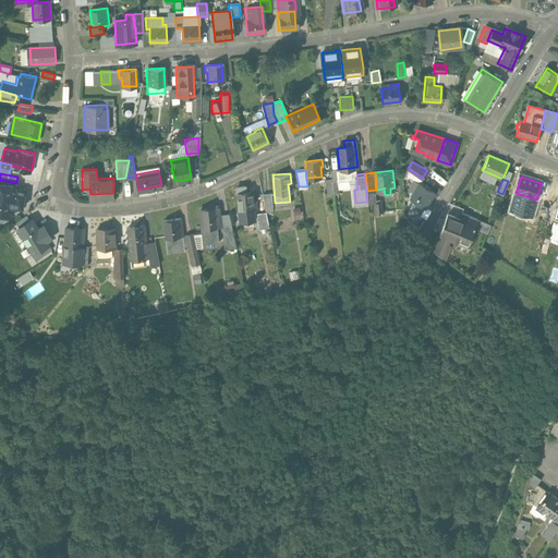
[(16,183),(0,180),(0,214),(8,216),(14,210),(15,204),(23,204),(25,191),(16,190),(17,183),(16,183)]
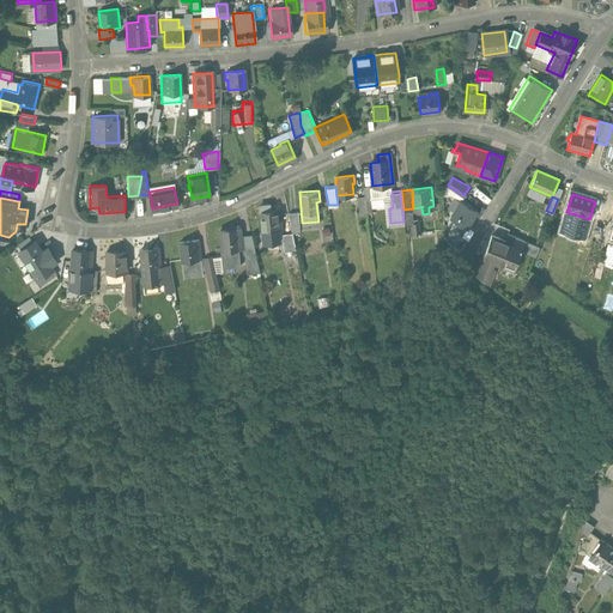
[(461,199),(451,217),(456,218),(467,225),(478,208),(461,199)]
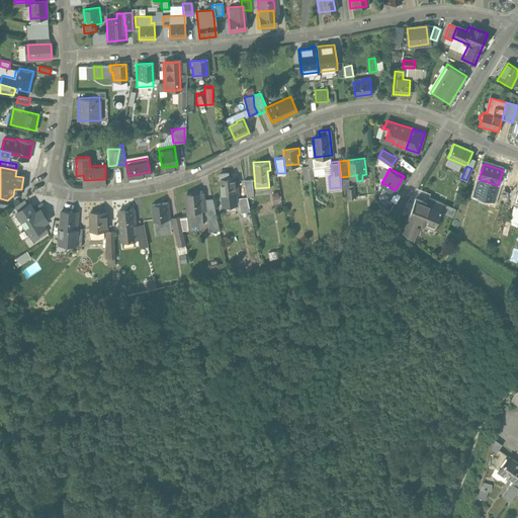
[(236,175),(220,176),(222,201),(236,200),(235,186),(237,186),(236,175)]
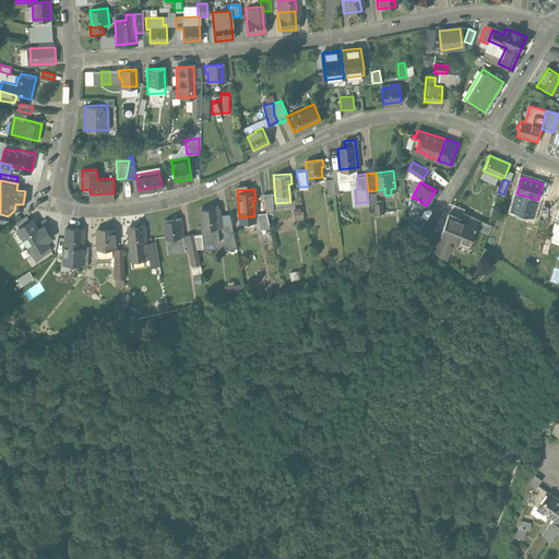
[(271,192),(262,192),(265,210),(272,207),(271,192)]
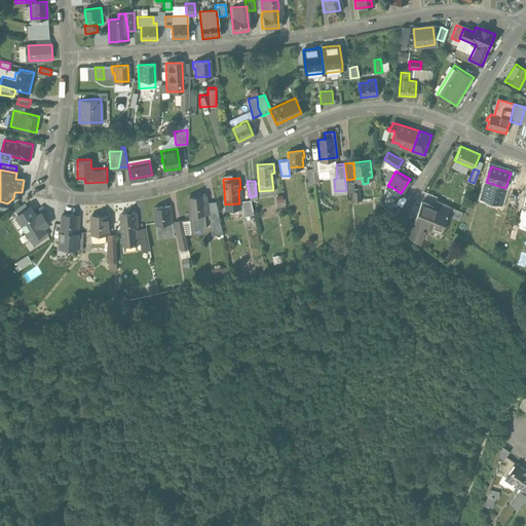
[(401,193),(391,187),(387,193),(398,198),(401,193)]
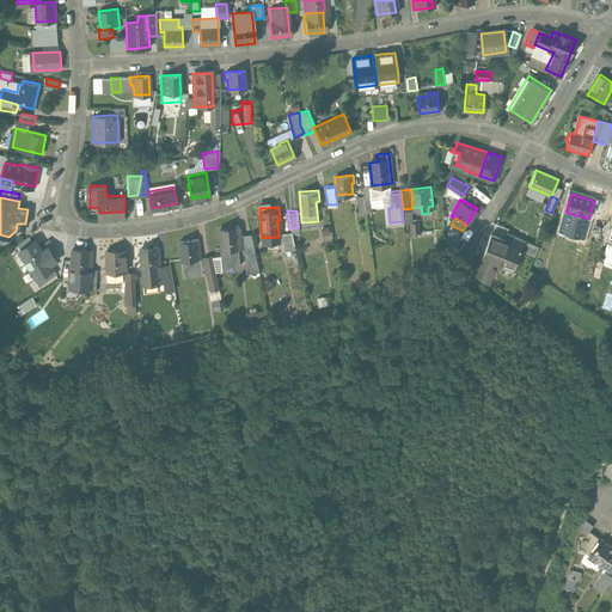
[(228,225),(220,226),(221,245),(220,245),(221,263),(236,261),(233,244),(238,243),(237,232),(239,232),(238,221),(228,222),(228,225)]
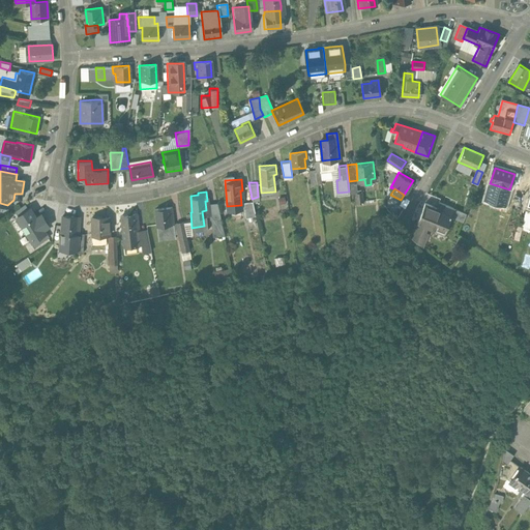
[(252,199),(243,199),(245,213),(256,212),(252,199)]
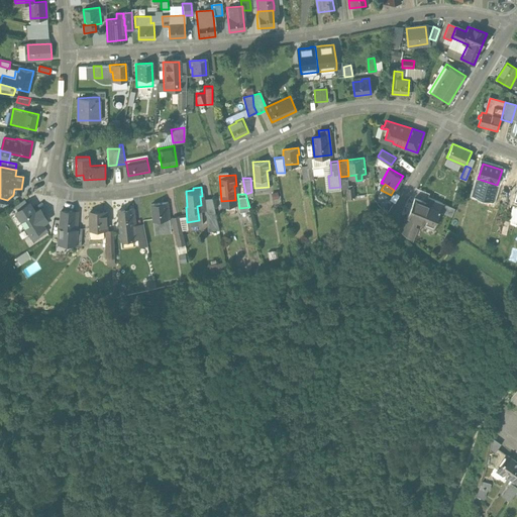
[(429,202),(414,196),(407,213),(425,221),(426,217),(434,221),(432,224),(433,224),(439,209),(440,207),(429,203),(429,202)]
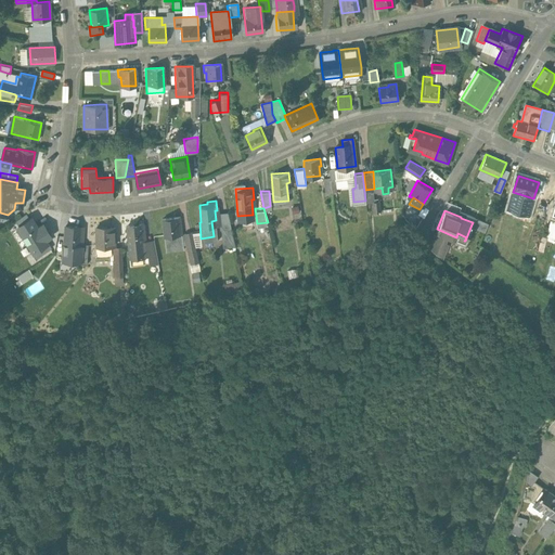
[(488,221),(463,211),(461,217),(461,218),(473,222),(472,224),(485,230),(488,221)]
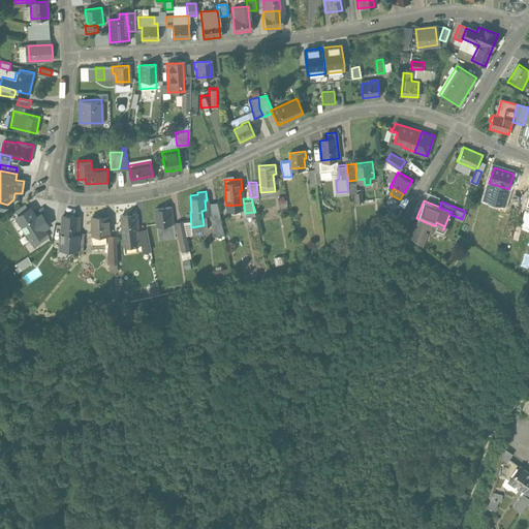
[(170,203),(155,205),(157,221),(170,220),(169,210),(172,210),(170,203)]
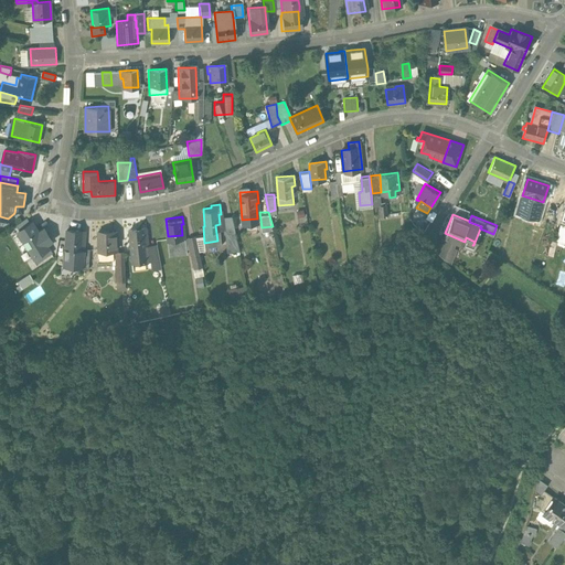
[(35,252),(48,243),(45,240),(51,236),(44,226),(39,230),(32,220),(19,227),(24,236),(23,237),(28,244),(30,243),(35,252)]
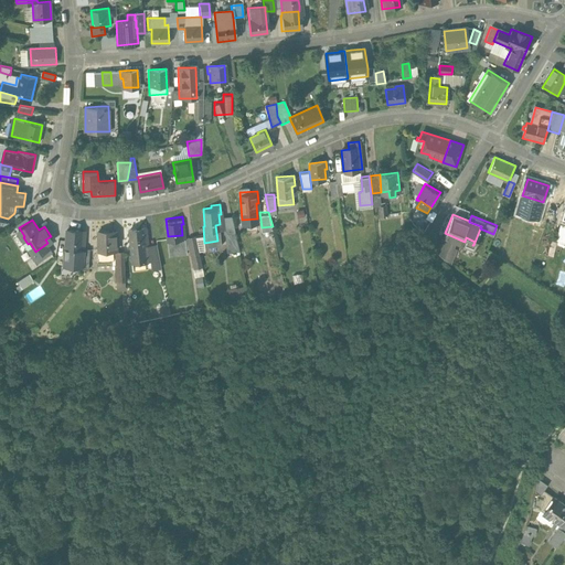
[(147,224),(129,226),(132,257),(147,256),(146,242),(149,242),(147,224)]
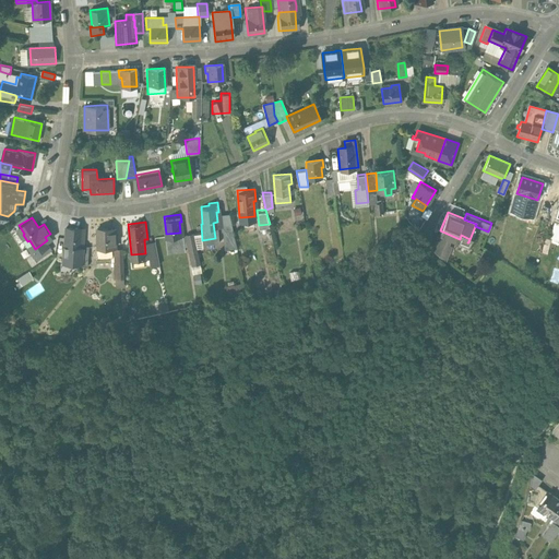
[(84,225),(67,224),(63,258),(82,259),(83,241),(84,225)]
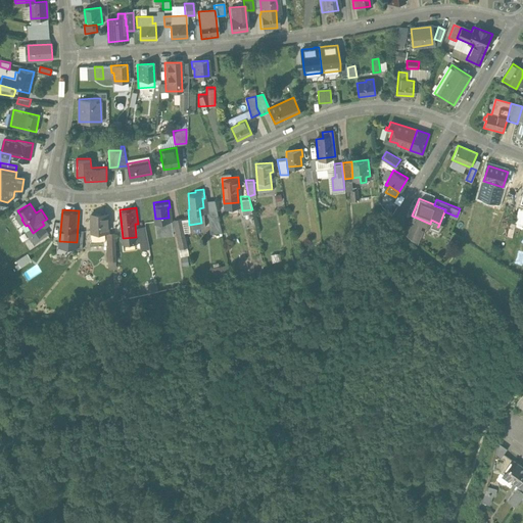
[(107,210),(92,210),(92,227),(105,227),(105,218),(107,218),(107,210)]
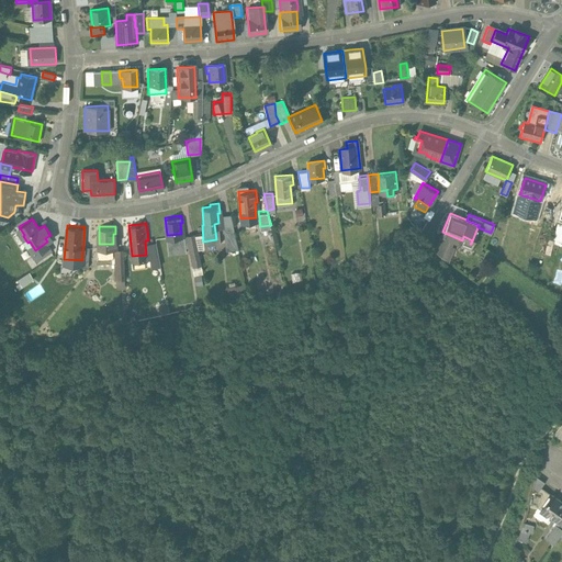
[(561,232),(561,228),(555,226),(551,239),(559,242),(561,232)]
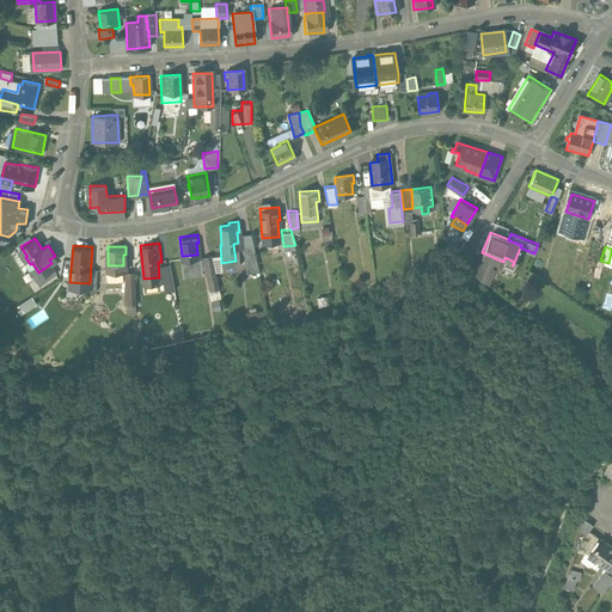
[(219,291),(212,250),(203,251),(210,292),(219,291)]
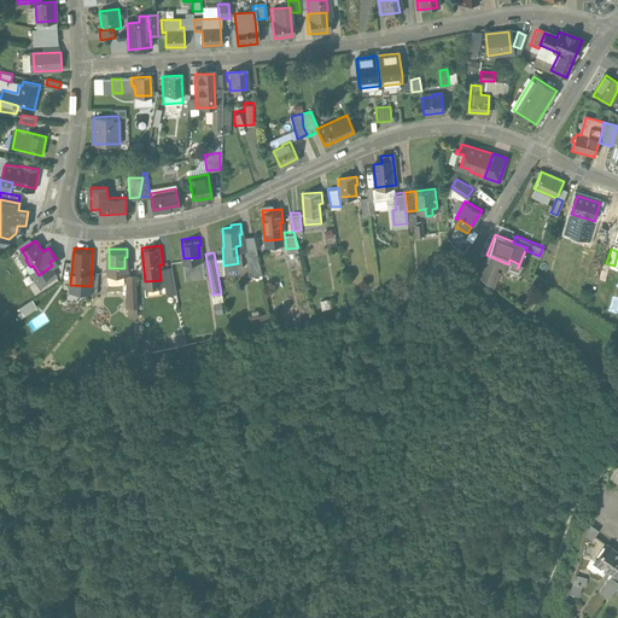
[(497,262),(485,257),(479,274),(491,284),(497,270),(495,269),(497,262)]
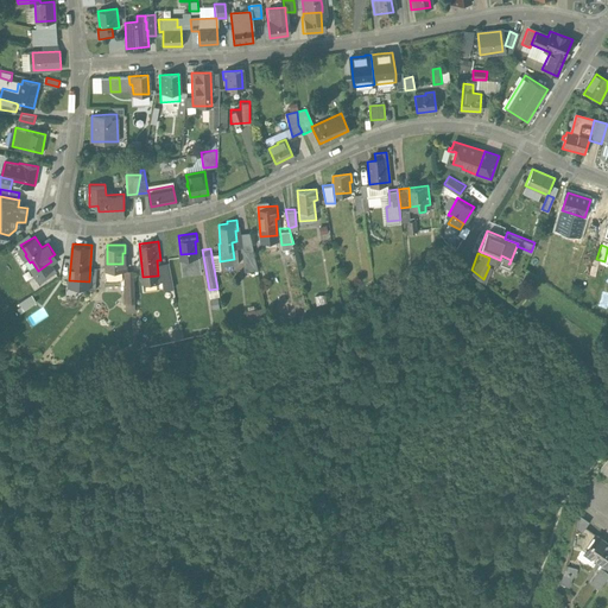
[(160,260),(157,260),(158,276),(164,274),(165,283),(175,282),(170,259),(160,260)]
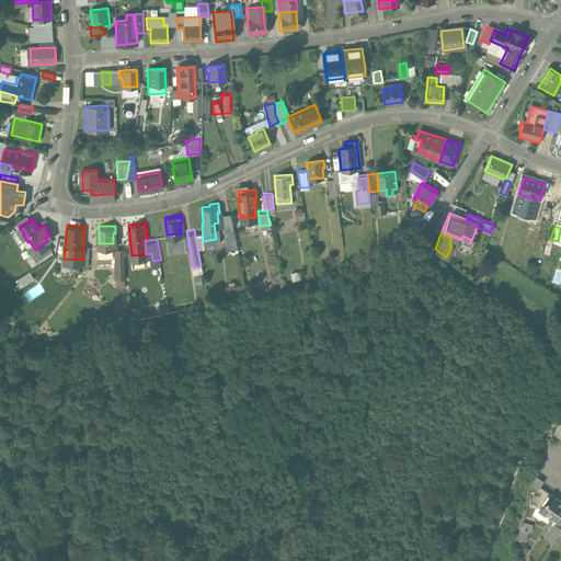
[(52,247),(47,241),(35,250),(33,251),(36,256),(52,247)]
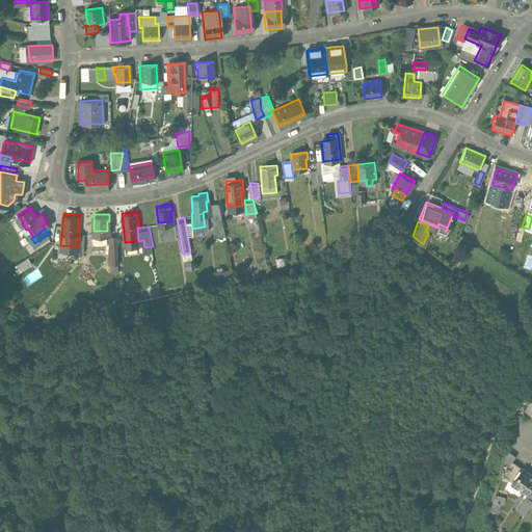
[(118,259),(116,231),(105,232),(107,259),(118,259)]
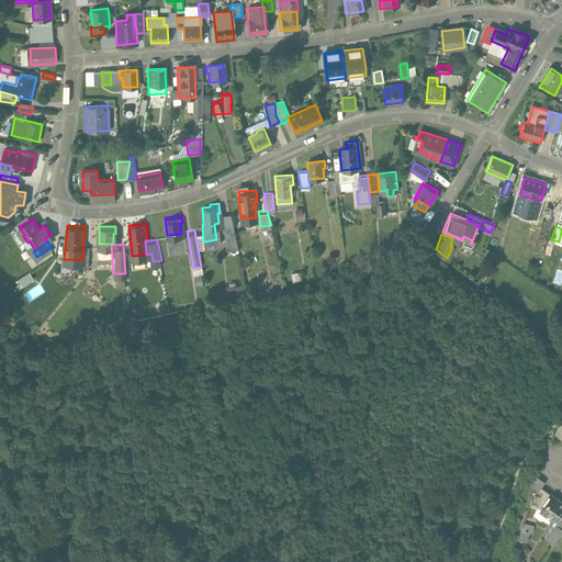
[(161,295),(155,298),(160,307),(167,305),(161,295)]
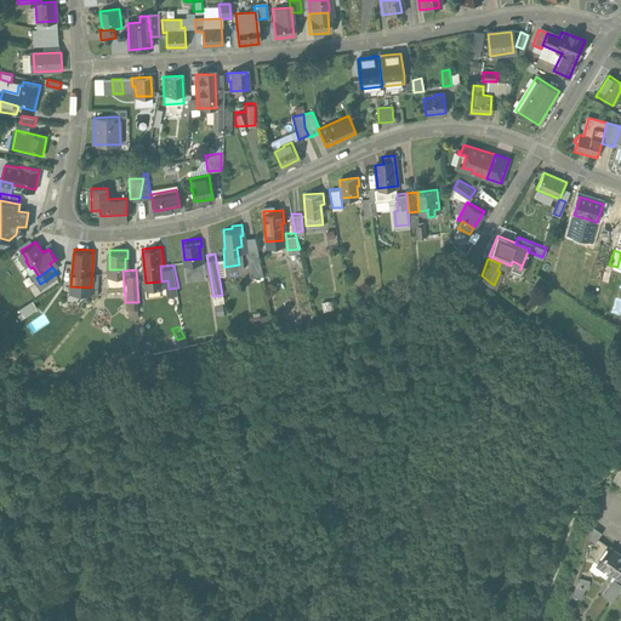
[(603,528),(593,520),(590,535),(596,540),(603,528)]
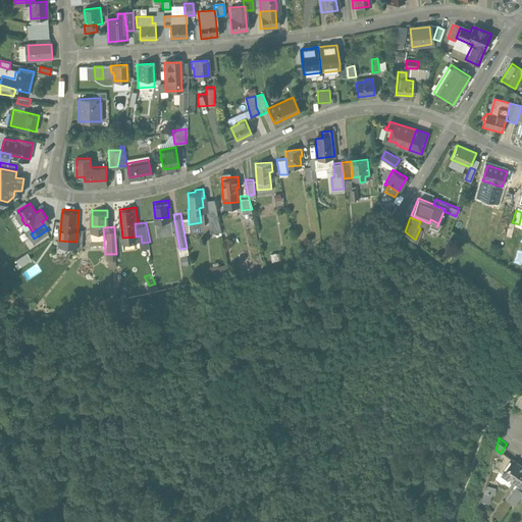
[(521,462),(513,457),(503,472),(505,470),(509,473),(507,475),(508,476),(509,474),(518,481),(521,475),(521,463),(521,462)]
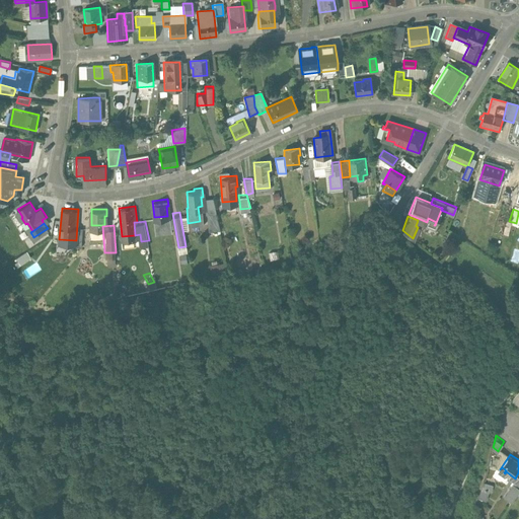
[(477,494),(486,497),(491,480),(483,477),(477,494)]
